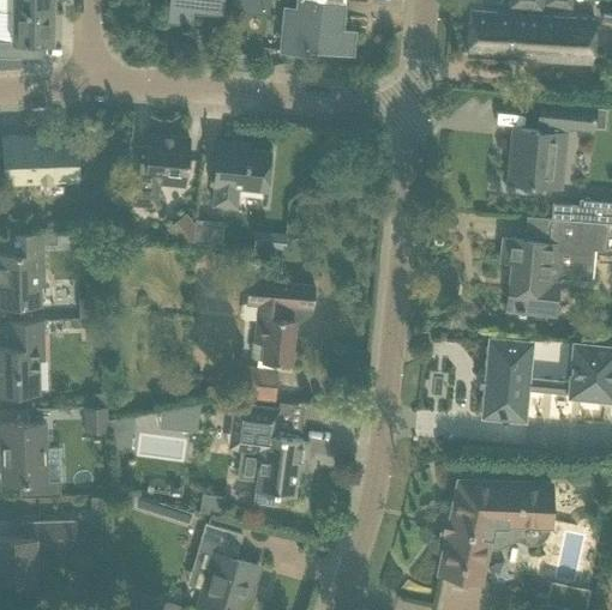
[(0,0),(0,16),(15,16),(55,16),(54,0),(0,0)]
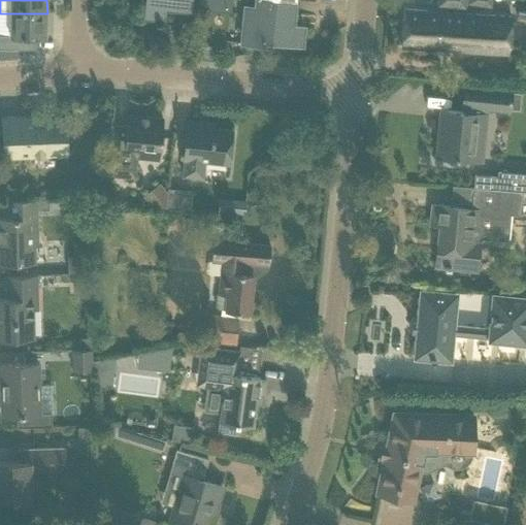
[(148,0),(146,21),(165,22),(166,10),(191,12),(192,0),(148,0)]
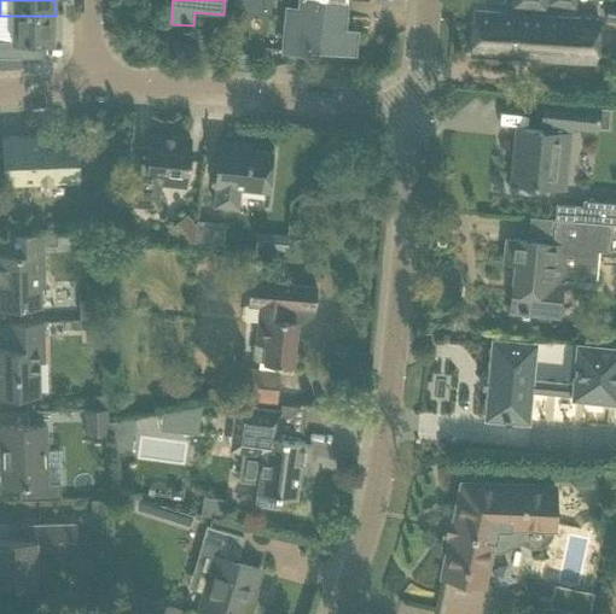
[(344,34),(348,4),(304,0),(301,0),(301,12),(289,11),(284,54),(312,57),(313,52),(355,57),(358,35),(344,34)]
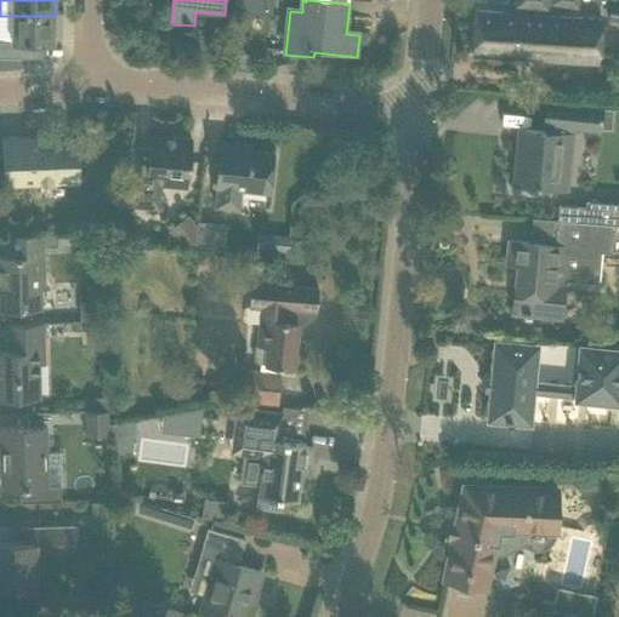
[(581,0),(551,0),(550,7),(580,12),(581,0)]
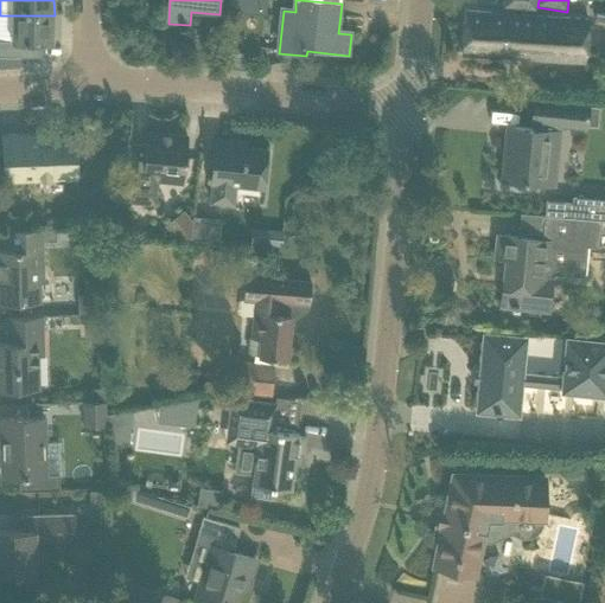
[(587,68),(590,27),(591,24),(466,14),(463,58),(587,68)]
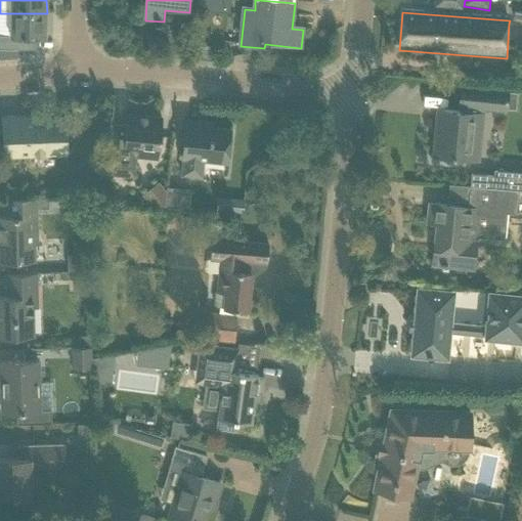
[(0,51),(0,62),(19,60),(19,52),(38,52),(38,40),(46,40),(47,13),(12,13),(12,38),(0,37),(0,51)]
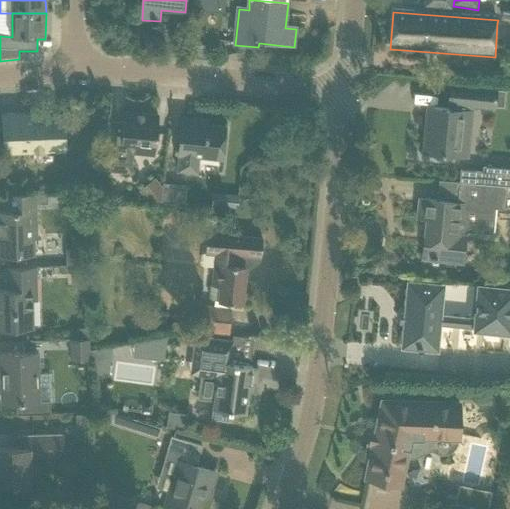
[(430,110),(428,126),(431,126),(428,155),(448,157),(468,159),(473,108),(496,110),(497,93),(497,92),(471,90),(451,88),(450,98),(449,106),(451,106),(451,112),(430,110)]
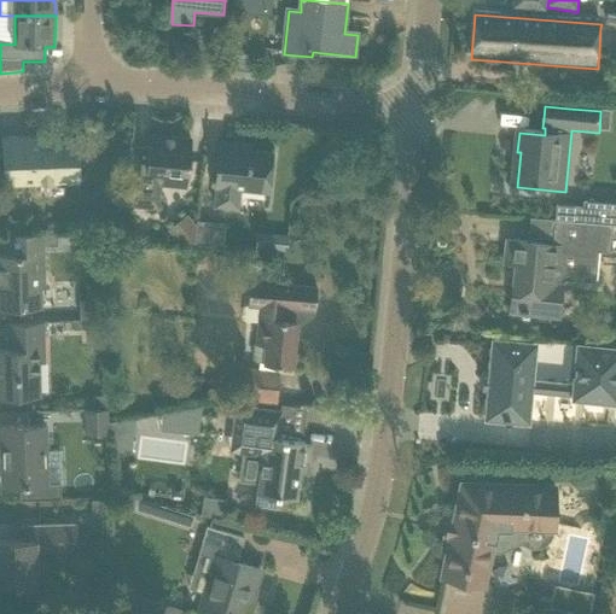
[(162,180),(189,182),(192,141),(151,138),(150,152),(133,151),(127,209),(158,212),(162,180)]
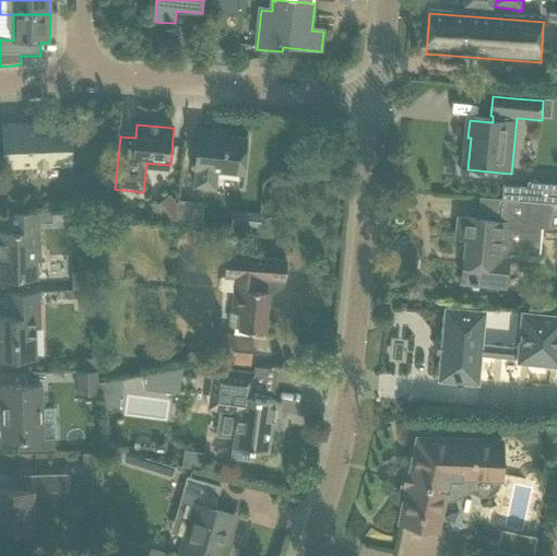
[(72,166),(71,152),(71,129),(37,131),(37,127),(3,128),(6,169),(34,168),(35,182),(59,181),(58,167),(72,166)]
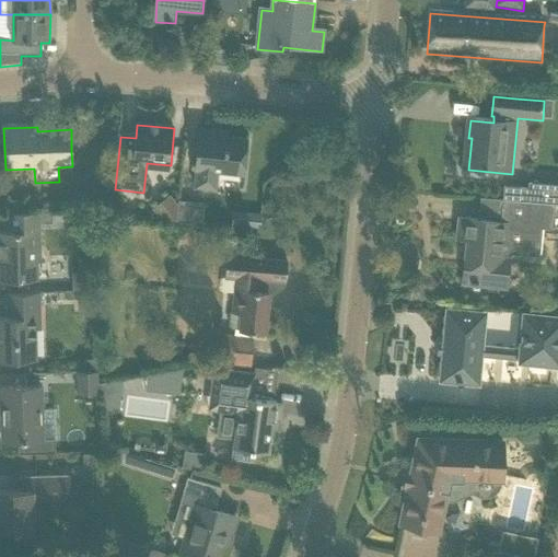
[(200,131),(198,153),(196,171),(197,172),(196,189),(217,192),(219,174),(244,176),(247,141),(220,139),(221,134),(200,131)]
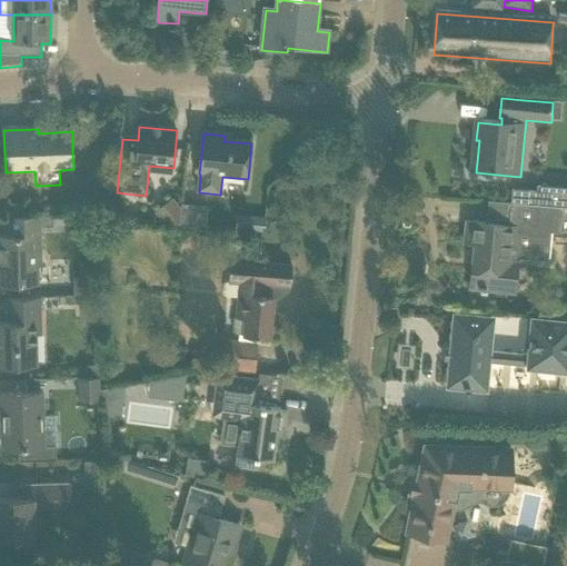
[(566,187),(546,186),(545,206),(566,208),(566,187)]
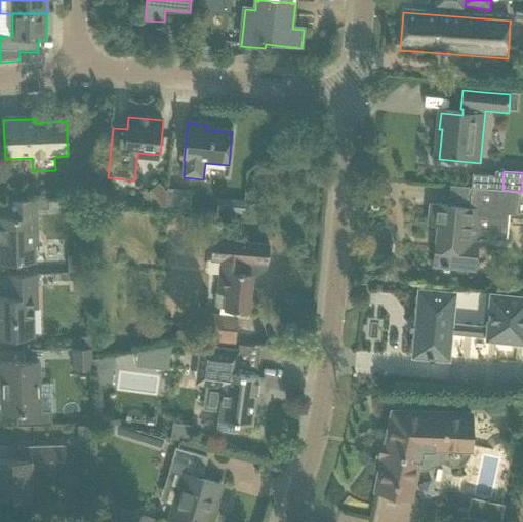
[(507,243),(510,214),(520,215),(522,192),(503,190),(474,188),(472,187),(470,210),(432,207),(430,227),(438,228),(435,265),(444,265),(443,267),(450,267),(450,266),(476,269),(479,240),(507,243)]
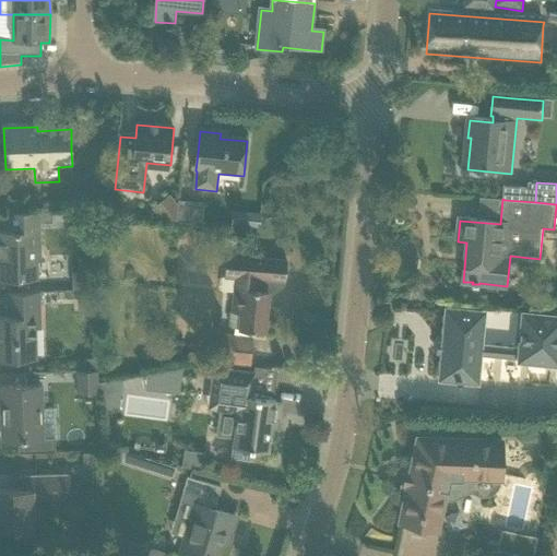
[(205,205),(179,202),(177,221),(203,224),(205,205)]
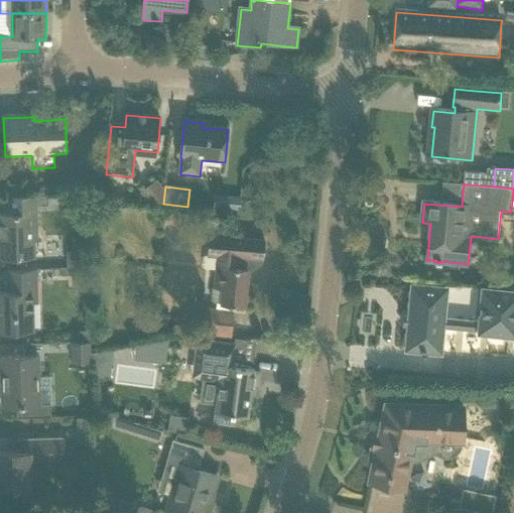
[(7,216),(0,215),(0,260),(19,260),(35,260),(35,242),(35,232),(38,232),(37,210),(37,198),(27,198),(22,198),(9,199),(7,199),(7,216)]
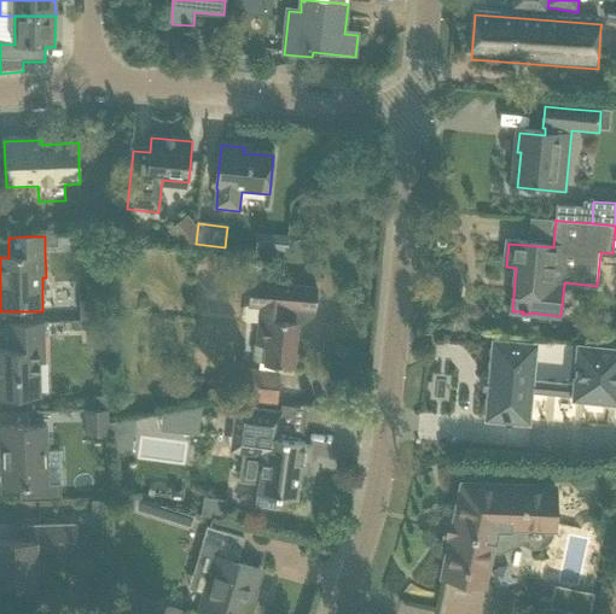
[(288,288),(288,285),(251,281),(249,310),(262,311),(259,348),(256,348),(254,361),(256,363),(267,363),(267,367),(294,369),(297,326),(303,326),(315,316),(315,311),(317,311),(319,291),(288,288)]
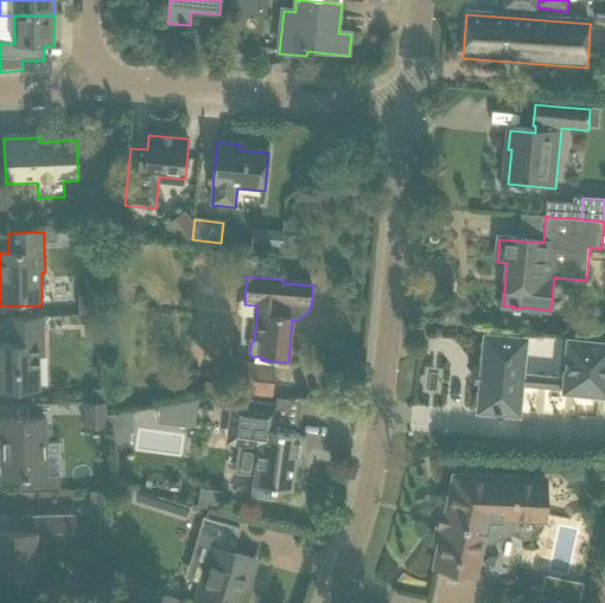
[(43,319),(33,320),(10,320),(10,346),(0,346),(0,393),(39,392),(38,351),(44,351),(43,319)]
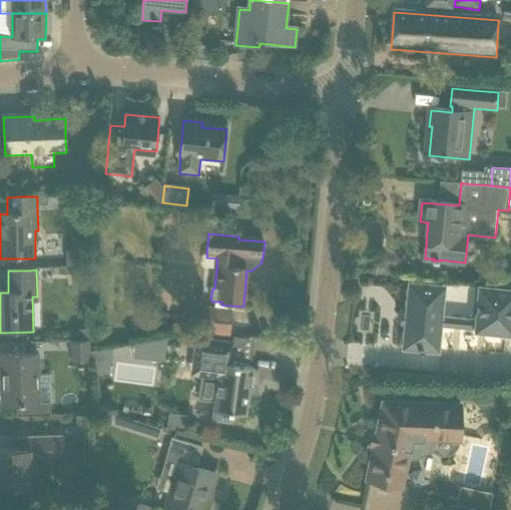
[(405,318),(404,325),(408,325),(405,350),(419,351),(419,354),(424,355),(424,352),(436,353),(438,329),(475,332),(474,335),(510,338),(510,290),(480,287),(476,321),(439,319),(442,290),(431,289),(411,287),(408,318),(405,318)]
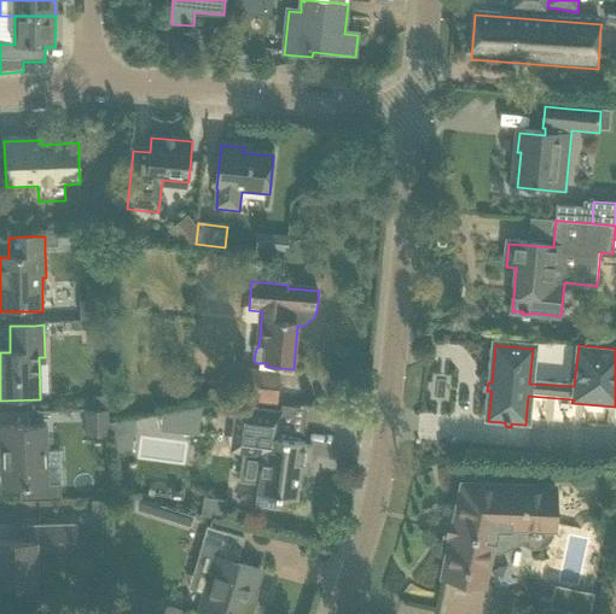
[(280,376),(256,374),(247,373),(244,402),(278,405),(280,376)]
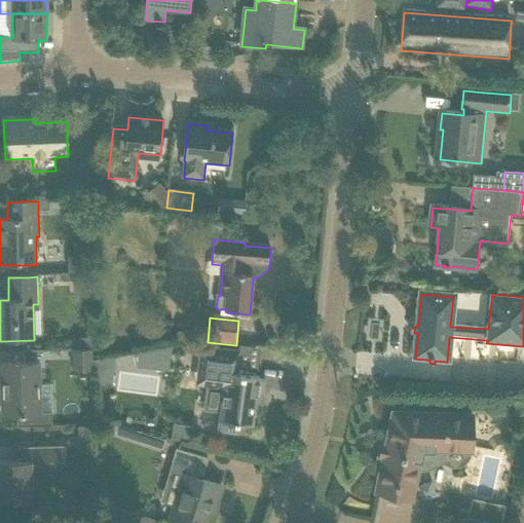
[(241,353),(221,350),(201,348),(196,387),(224,391),(218,433),(236,436),(238,425),(254,427),(258,396),(265,396),(266,382),(260,381),(261,379),(245,377),(246,370),(239,369),(241,353)]
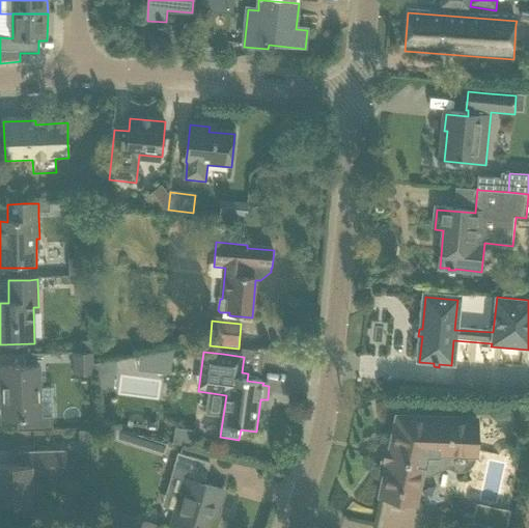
[(94,354),(74,355),(75,376),(95,374),(94,354)]
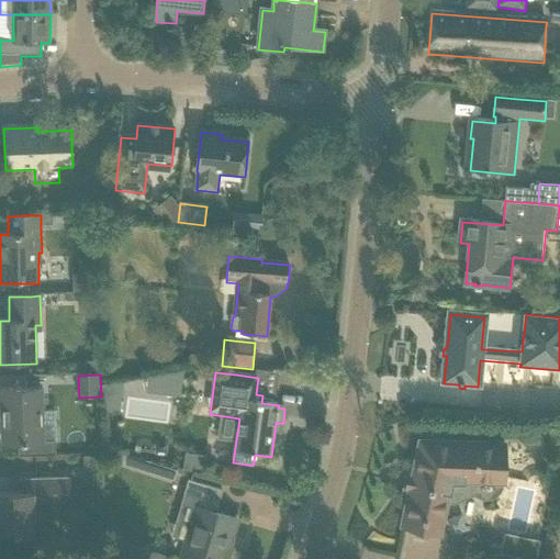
[(125,383),(101,388),(101,397),(101,400),(105,400),(104,411),(122,413),(125,383)]
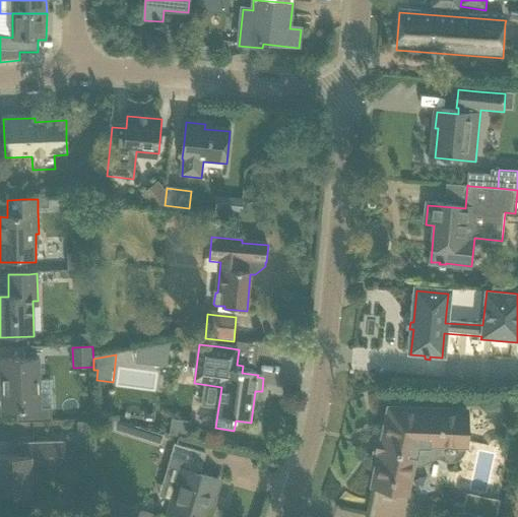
[(39,361),(18,362),(0,362),(0,378),(3,378),(4,412),(17,411),(18,424),(53,423),(52,409),(41,409),(39,361)]
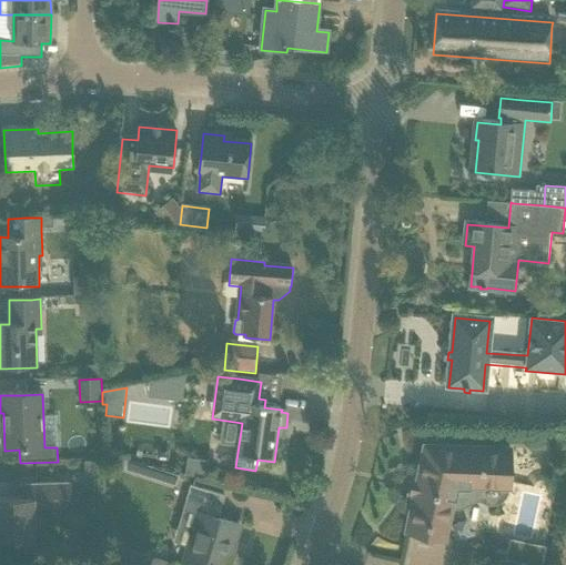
[(477,487),(502,488),(511,488),(511,449),(425,447),(417,484),(420,486),(417,495),(415,496),(407,533),(446,542),(453,507),(457,507),(463,507),(466,505),(471,503),(473,501),(476,496),(477,492),(477,487)]
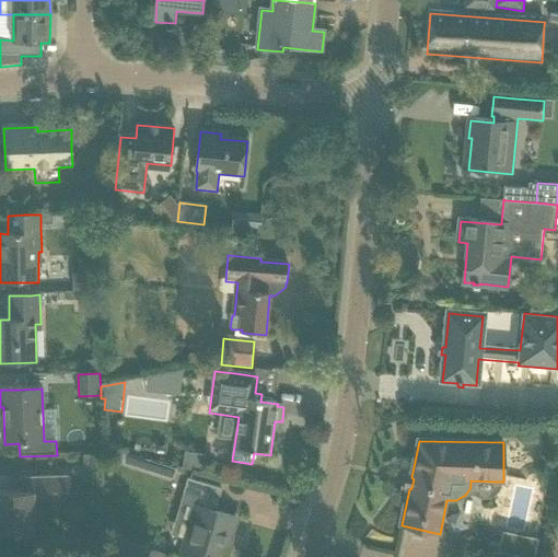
[(186,454),(184,470),(204,474),(206,456),(186,454)]
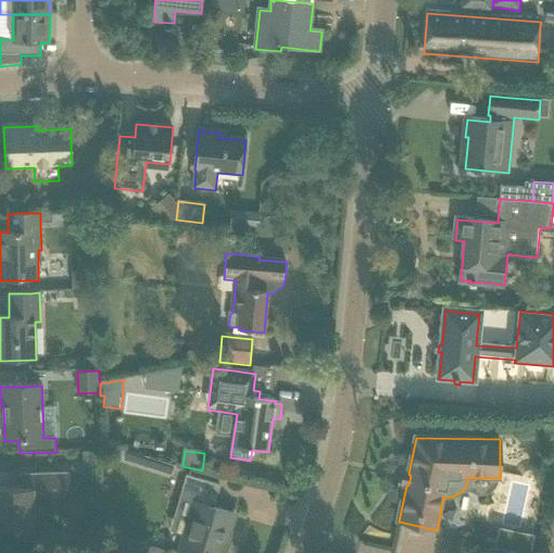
[(131,452),(129,463),(177,474),(179,463),(131,452)]
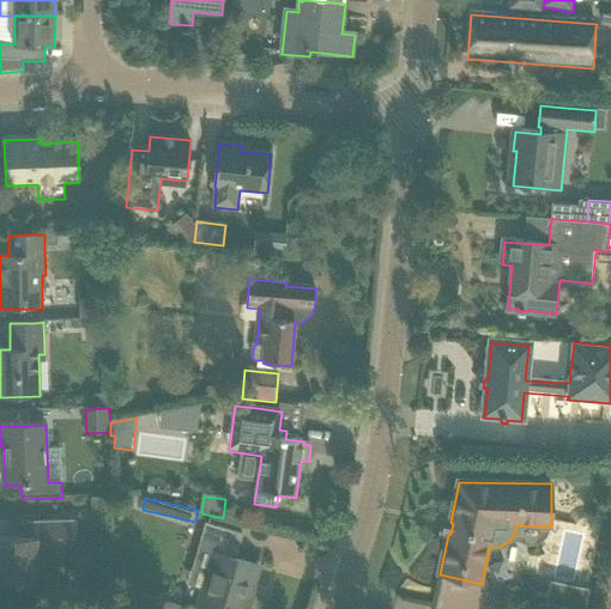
[(109,499),(92,499),(94,519),(103,519),(110,519),(109,499)]
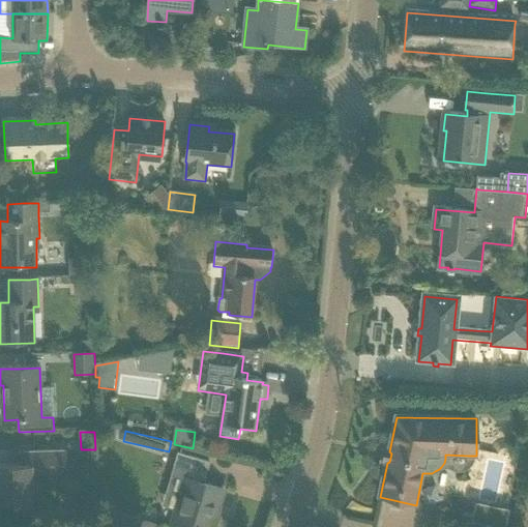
[(67,466),(66,451),(20,452),(21,466),(0,467),(0,504),(13,504),(13,507),(33,506),(32,467),(67,466)]
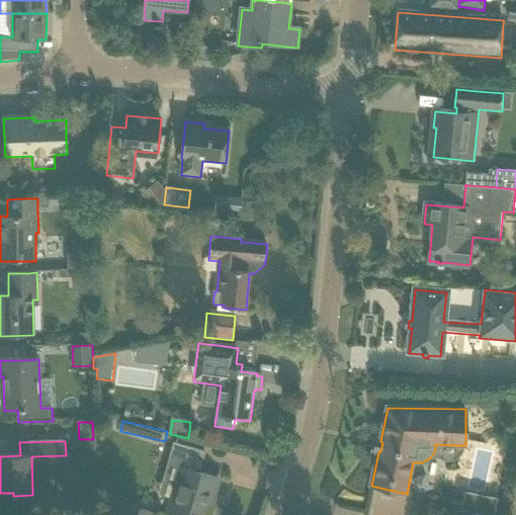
[(205,453),(186,448),(174,444),(167,467),(181,471),(169,514),(202,514),(208,494),(215,496),(219,481),(199,475),(205,453)]
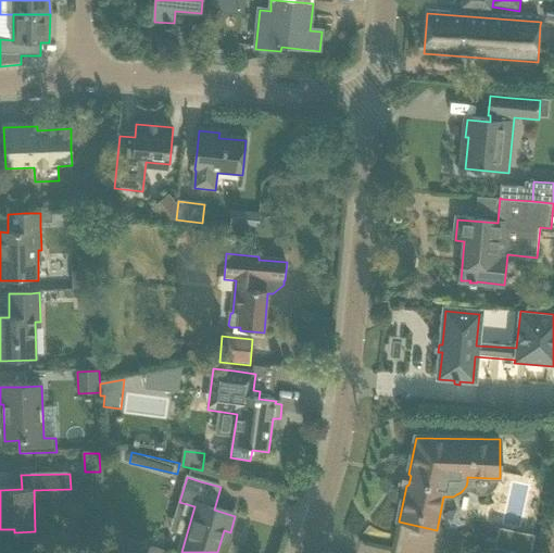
[(527,537),(524,552),(531,552),(534,538),(527,537)]
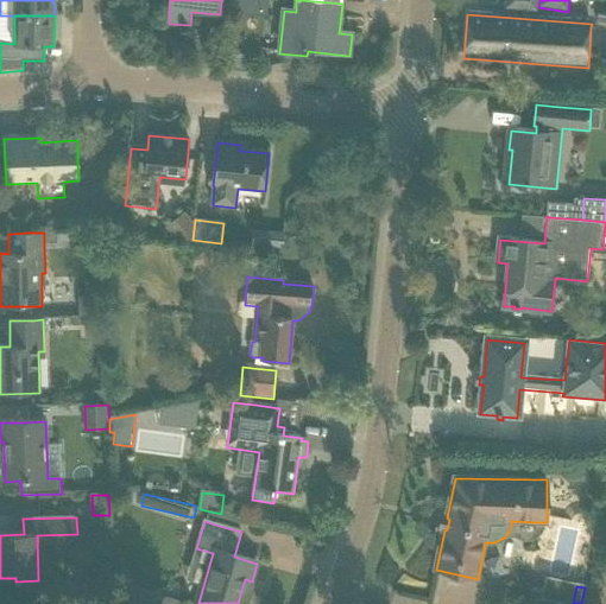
[(138,603),(163,603),(164,599),(140,592),(138,603)]
